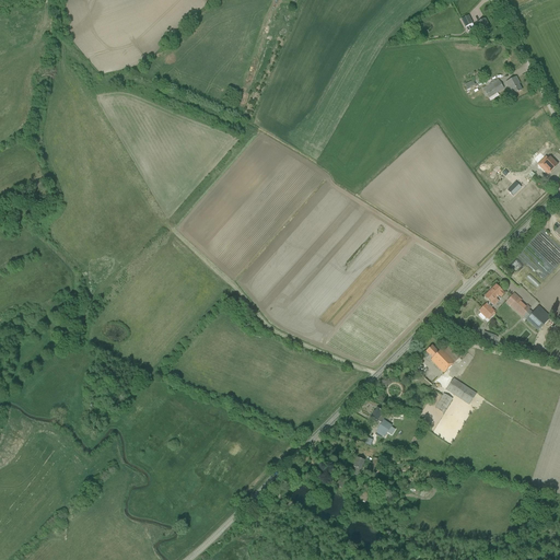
[(465,27),(468,33),(474,30),(479,27),(482,34),(486,32),(489,30),(486,24),(487,23),(485,19),(477,23),(477,24),(474,25),(473,23),(468,15),(461,19),(465,27)]
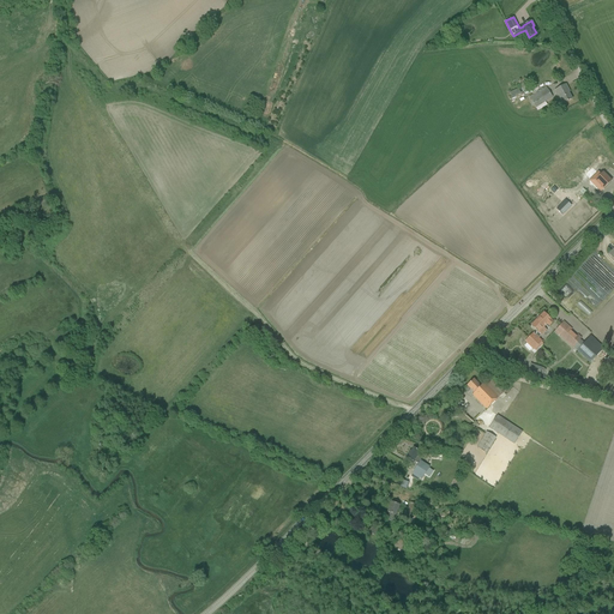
[(524,91),(530,88),(525,78),(518,82),(524,91)]
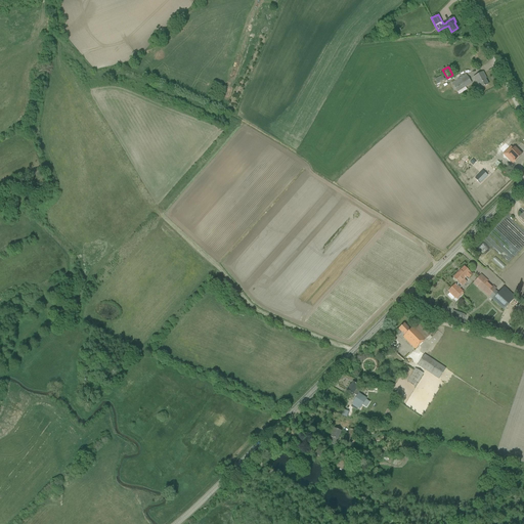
[(483,73),(473,78),(476,83),(477,82),(480,89),(488,85),(484,77),(485,77),(483,73)]
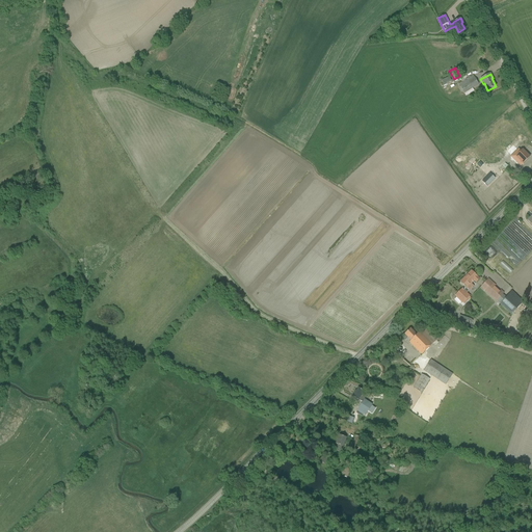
[(469,78),(463,81),(458,84),(464,94),(466,96),(468,95),(468,96),(470,94),(474,90),(472,88),(479,84),(474,77),(470,80),(469,78)]
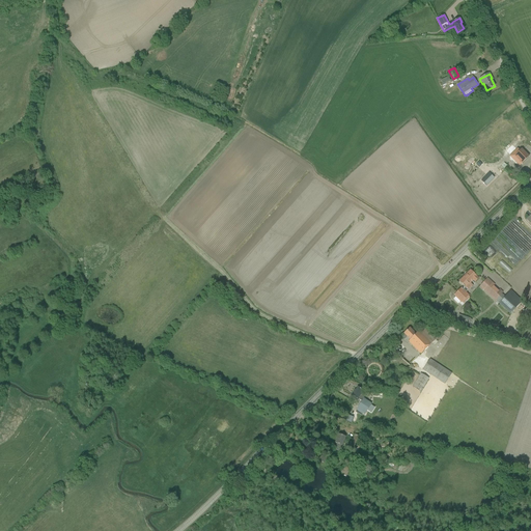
[(500,154),(496,149),(491,154),(498,161),(503,156),(500,154)]
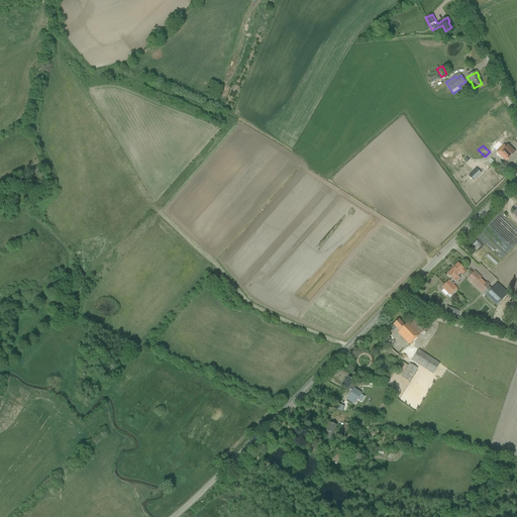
[(497,152),(506,162),(514,152),(508,145),(504,148),(502,146),(497,152)]
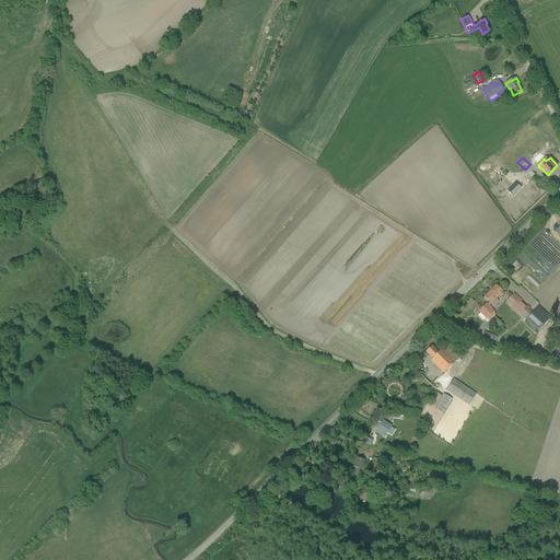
[(521,187),(515,183),(508,190),(513,196),(521,187)]
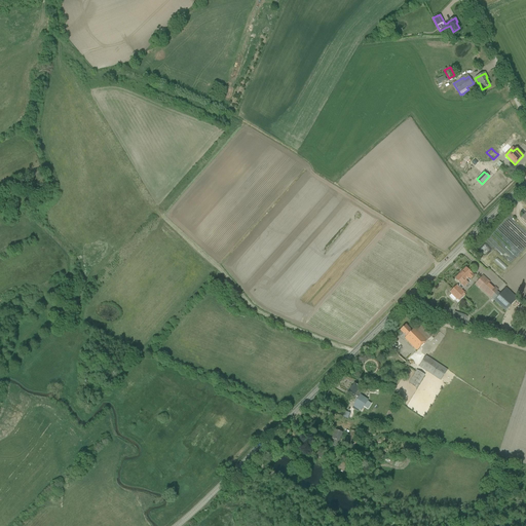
[(495,172),(491,176),(493,178),(497,183),(502,178),(497,174),(495,172)]
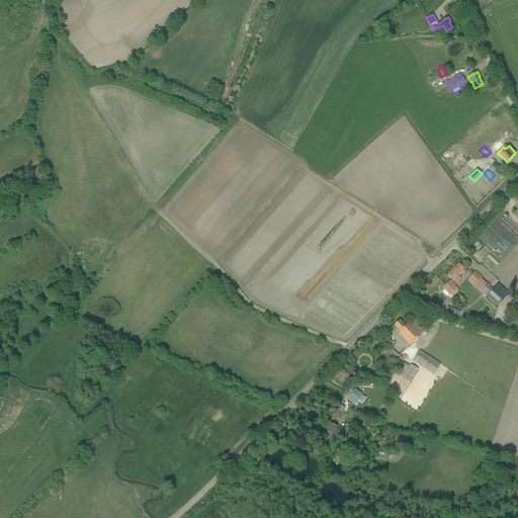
[(467,245),(476,253),(481,248),(473,239),(467,245)]
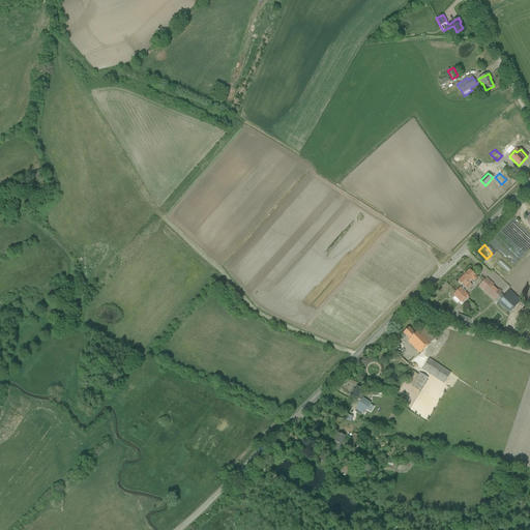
[(469,270),(459,281),(463,285),(462,286),(463,286),(453,295),(462,303),(469,297),(465,292),(472,285),(469,283),(472,280),(474,282),(477,277),(469,270)]
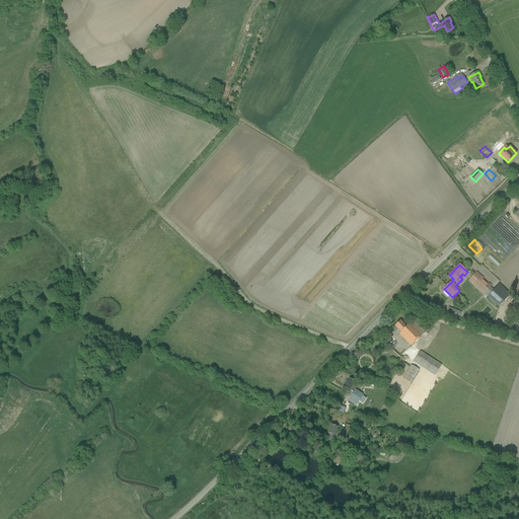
[(472,284),(484,294),(492,286),(489,283),(488,284),(483,280),(484,278),(476,272),(470,278),(474,282),(472,284)]
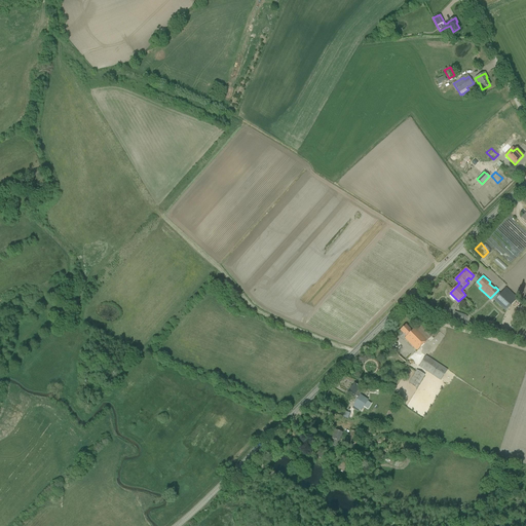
[(516,300),(504,290),(494,300),(505,310),(516,300)]
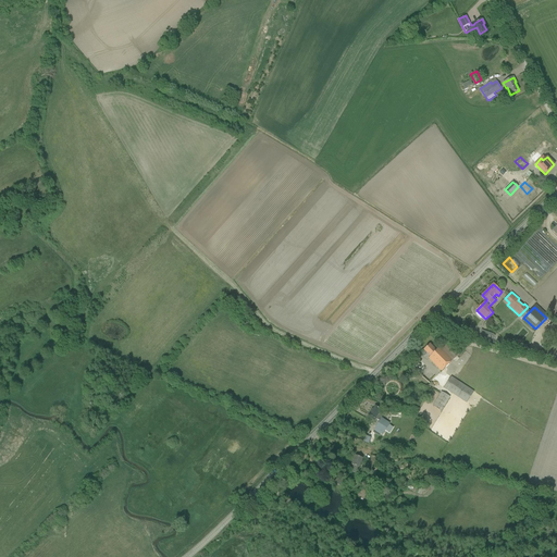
[(519,338),(523,333),(519,329),(515,335),(519,338)]
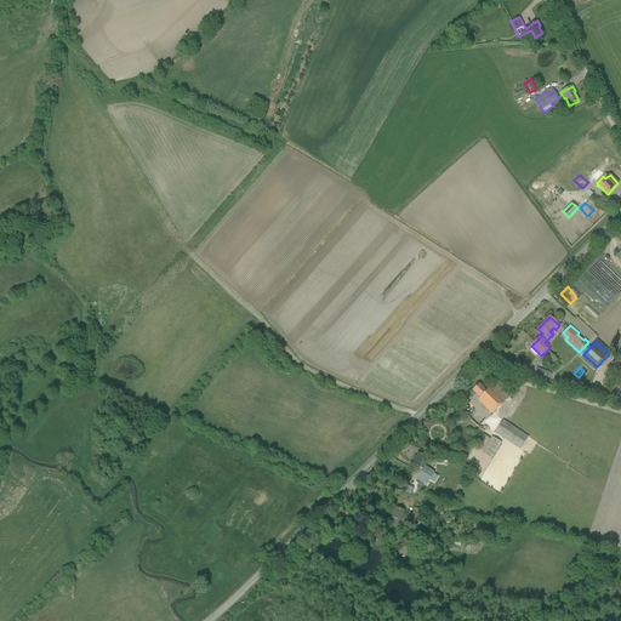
[(535,374),(546,379),(548,379),(551,372),(536,368),(535,374)]
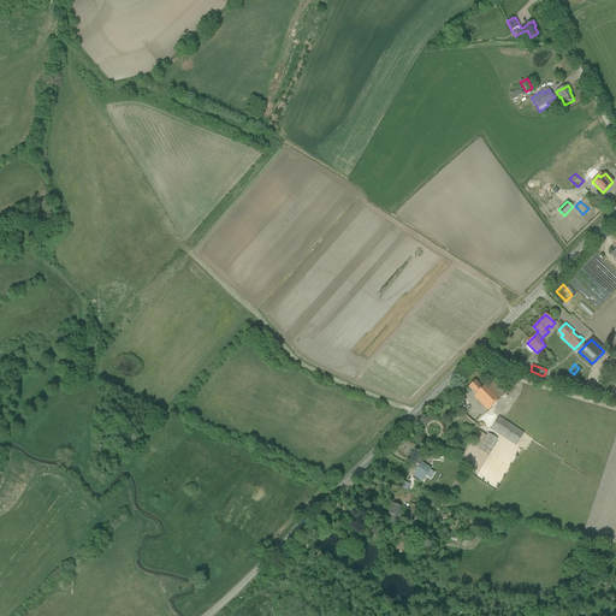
[(473,396),(478,401),(487,410),(505,394),(491,379),(483,388),(475,381),(468,388),(475,395),(473,396)]
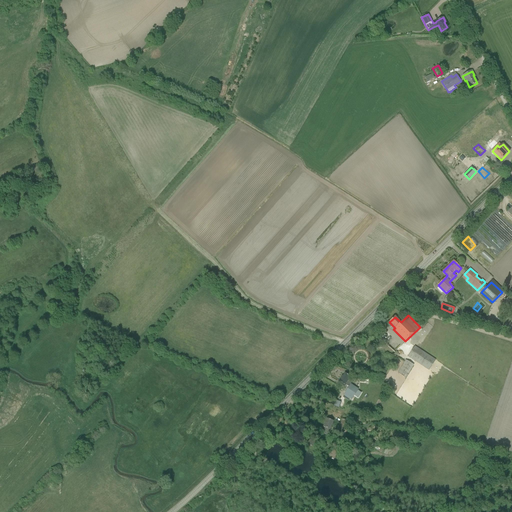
[(407,357),(415,362),(429,371),(435,360),(414,346),(407,357)]
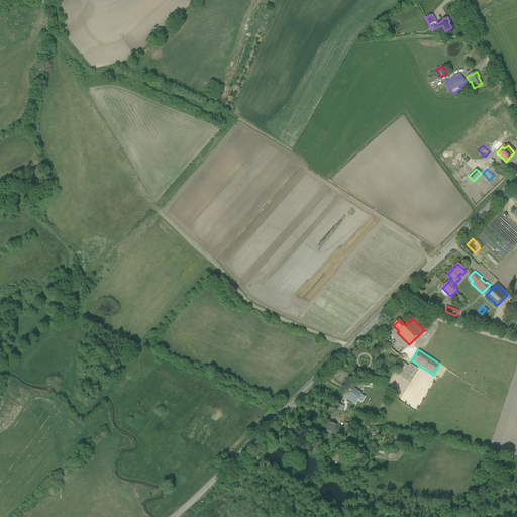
[(401,378),(409,382),(417,369),(409,364),(401,378)]
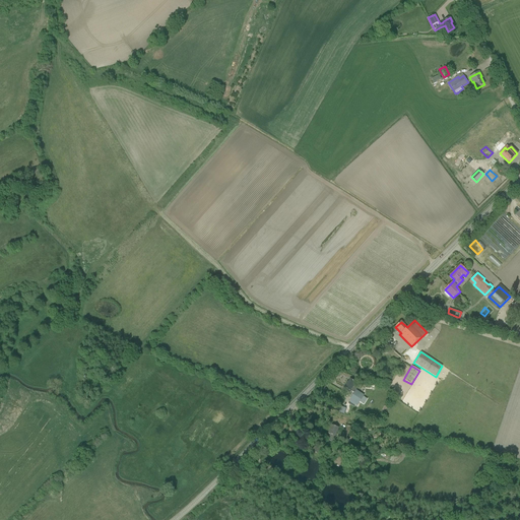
[(346,384),(344,387),(353,393),(351,396),(349,399),(350,400),(354,403),(358,405),(361,401),(364,396),(355,391),(360,384),(355,382),(350,379),(347,384),(346,384)]
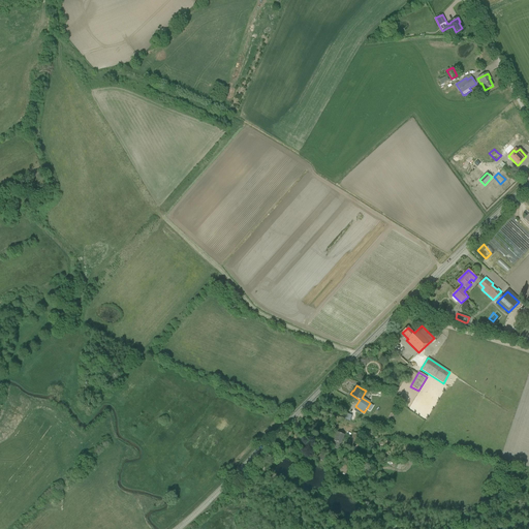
[(338,450),(344,435),(337,433),(334,441),(336,442),(334,448),(338,450)]
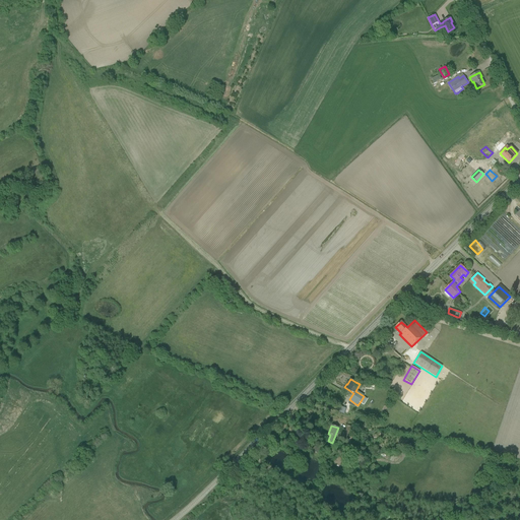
[(343,439),(349,441),(354,428),(348,426),(343,439)]
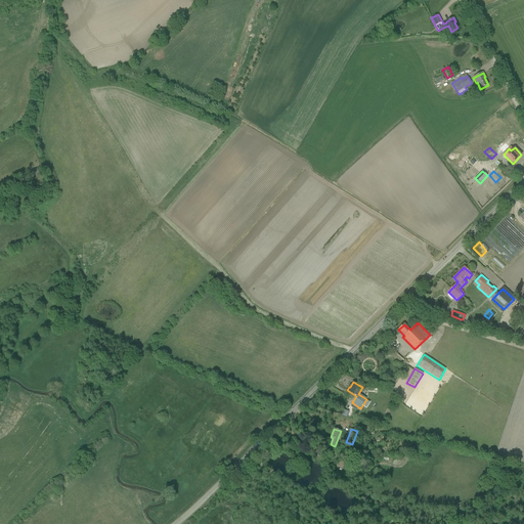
[(340,469),(343,471),(348,461),(345,459),(344,462),(340,460),(337,466),(340,468),(340,469)]
